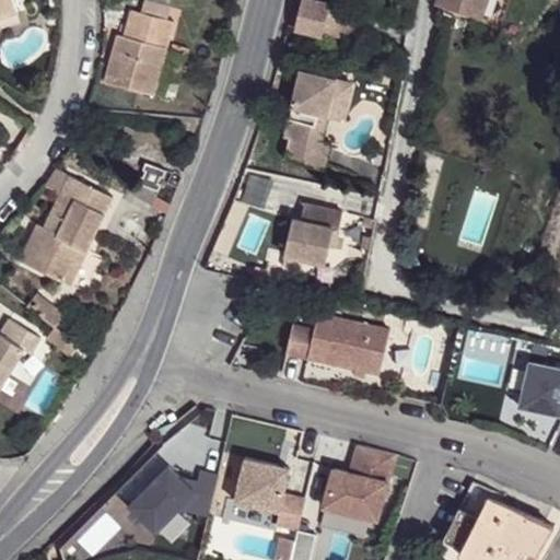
[(0,0),(0,15),(14,11),(11,0),(0,0)]
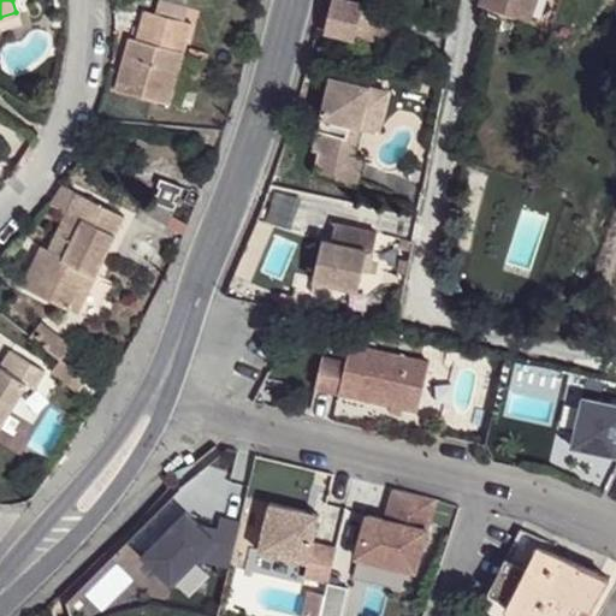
[(153,0),(150,13),(185,22),(190,0),(153,0)]
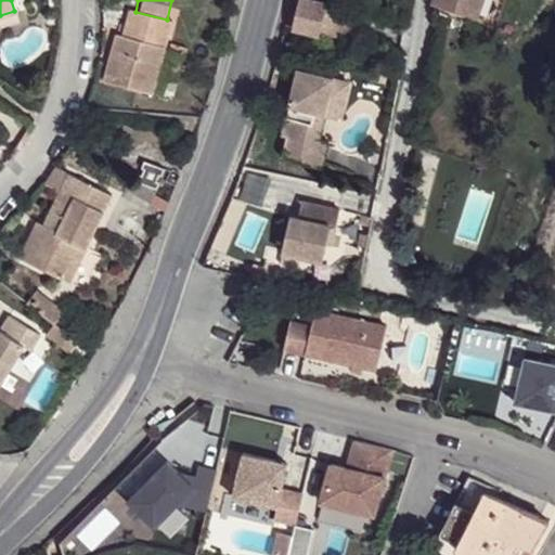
[(319,0),(299,0),(294,27),(320,34),(327,2),(319,0)]
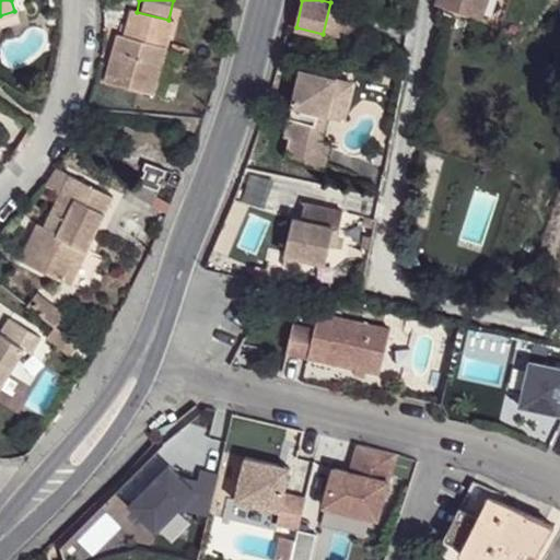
[(443,0),(459,7),(458,11),(467,13),(469,9),(482,13),(483,11),(496,14),(500,0),(443,0)]
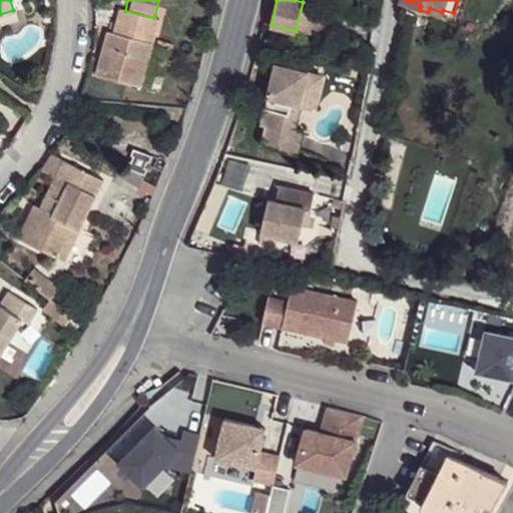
[(103,32),(91,73),(136,85),(154,18),(125,11),(114,8),(108,31),(103,32)]
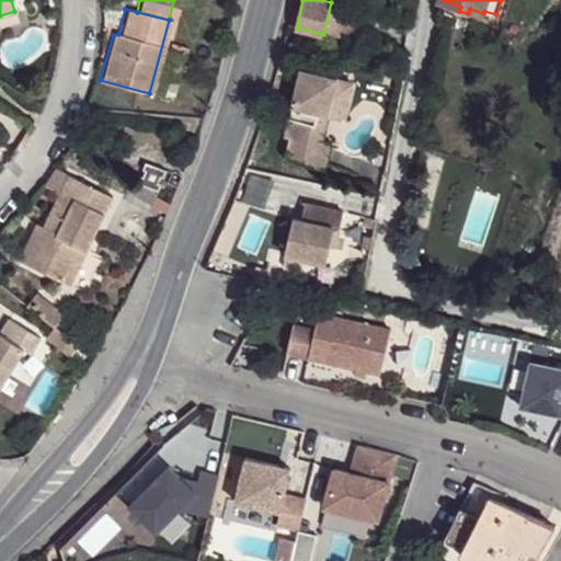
[(334,79),(304,72),(288,138),(295,140),(290,161),(328,169),(334,142),(321,139),(327,114),(334,79)]
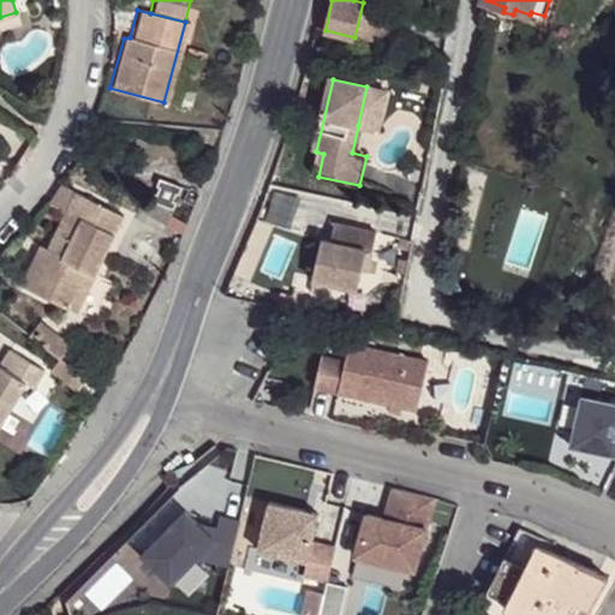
[(366,87),(358,125),(382,130),(390,91),(366,87)]
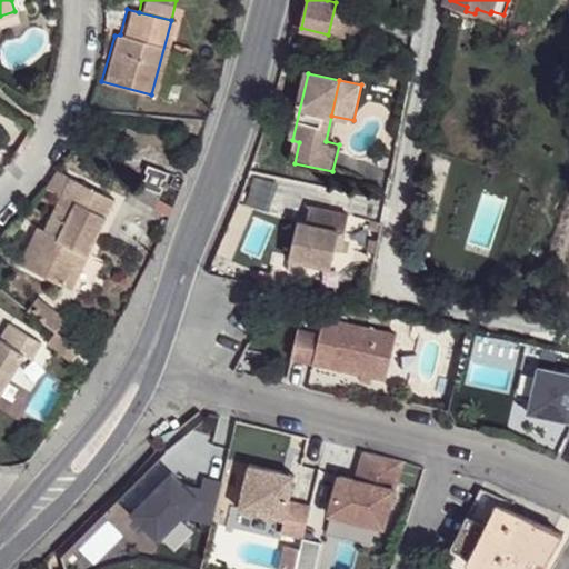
[(139,177),(137,183),(156,190),(160,183),(157,182),(159,176),(161,177),(163,170),(145,162),(140,169),(143,171),(142,177),(139,177)]
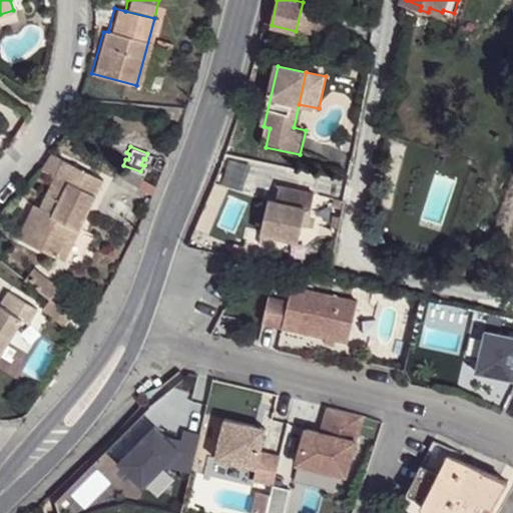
[(39,169),(51,176),(60,159),(50,153),(39,169)]
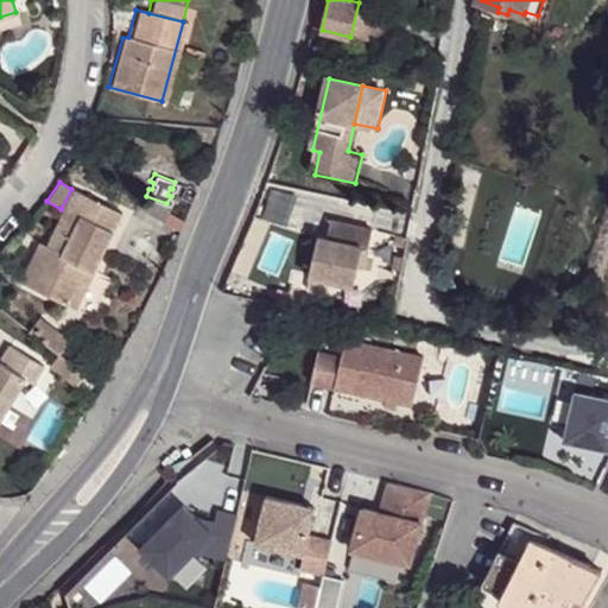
[(61,209),(59,211),(69,216),(52,248),(43,244),(24,283),(63,302),(83,260),(94,266),(120,211),(71,189),(61,209)]
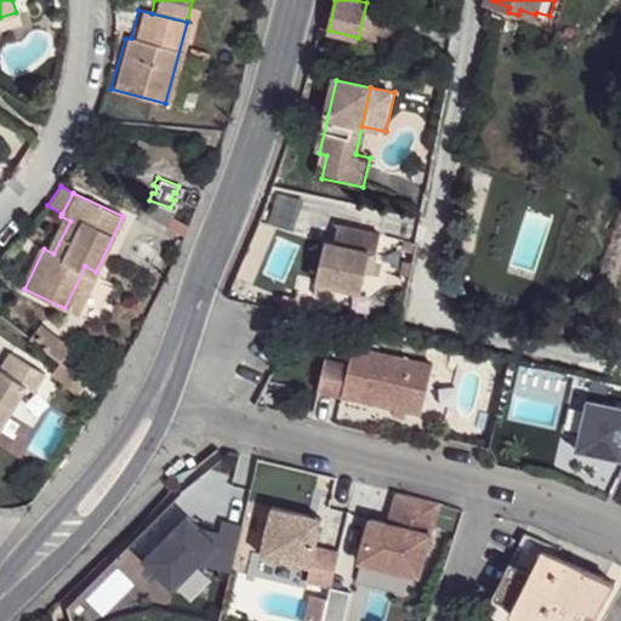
[(70,221),(61,216),(44,249),(53,254),(70,221)]
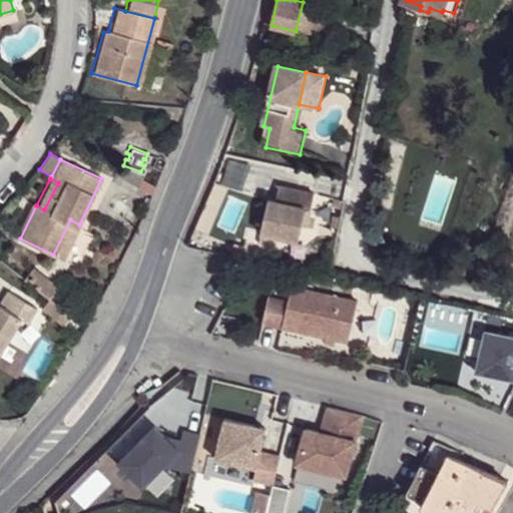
[(280,197),(273,195),(264,231),(301,240),(305,224),(309,225),(318,194),(283,186),(280,197)]
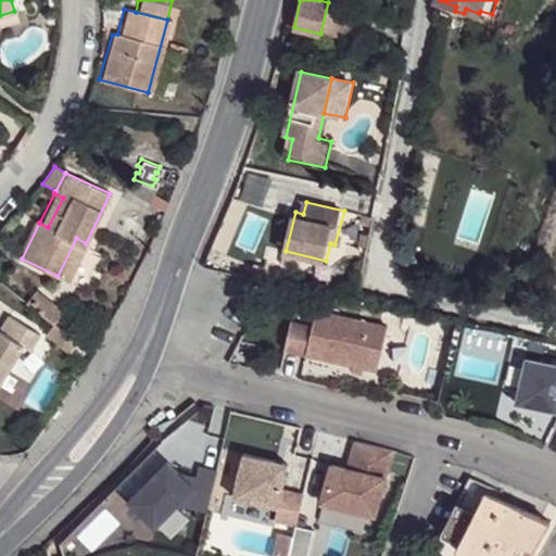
[(32,219),(15,254),(22,258),(39,223),(32,219)]
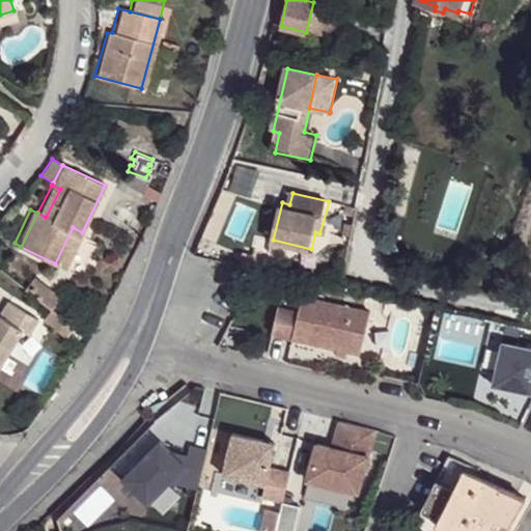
[(55,263),(65,268),(82,232),(73,227),(55,263)]
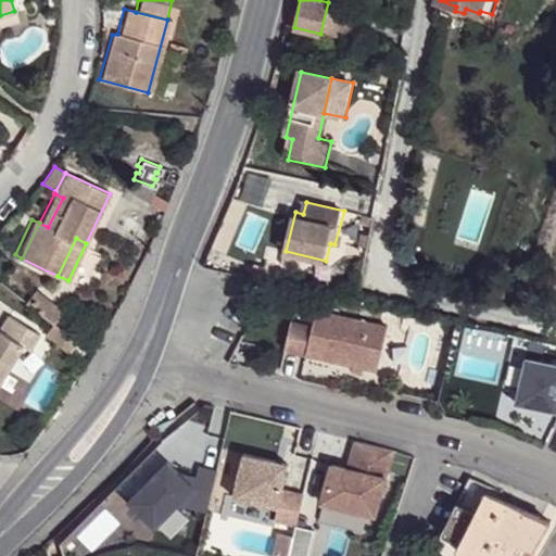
[(254,279),(239,276),(237,287),(252,290),(254,279)]
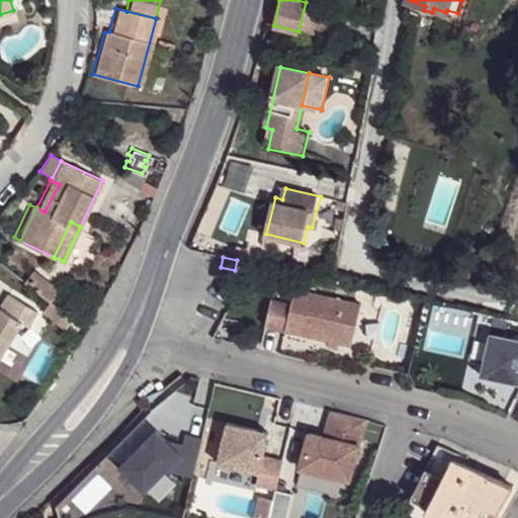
[(35,267),(26,278),(51,299),(60,288),(35,267)]
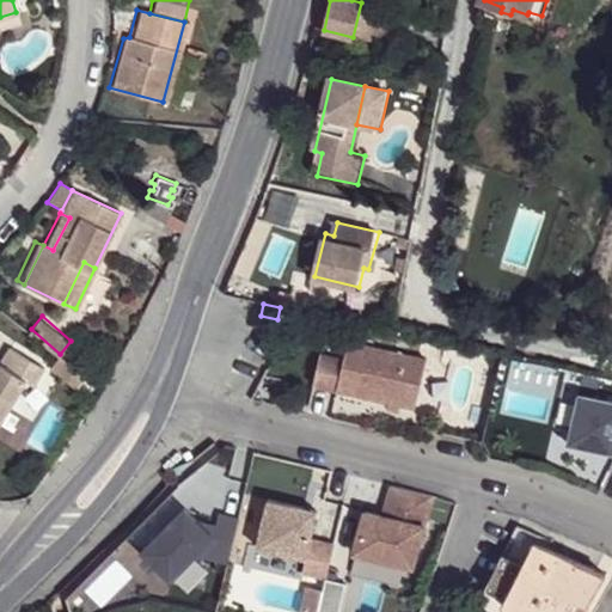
[(342,356),(319,352),(312,383),(412,405),(424,356),(346,337),(342,356)]
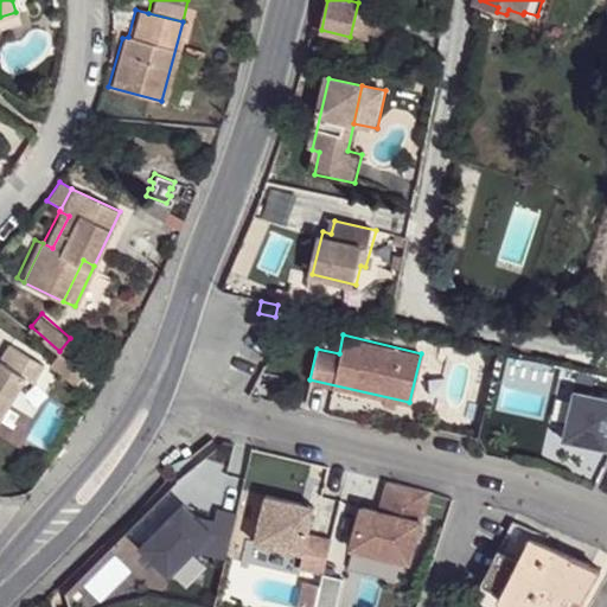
[(0,413),(37,355),(13,338),(0,359),(0,413)]
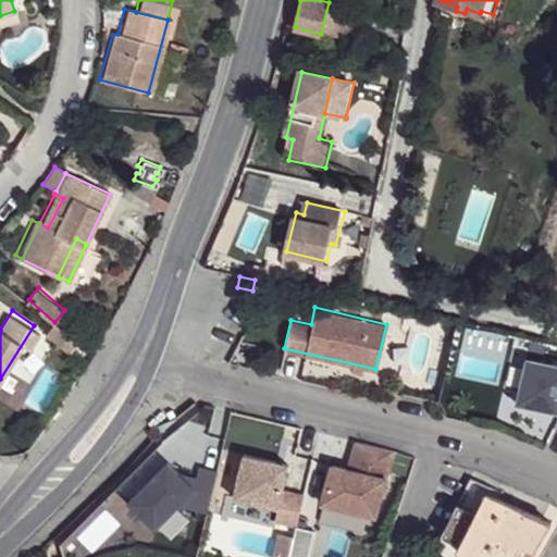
[(78,343),(54,322),(47,332),(71,353),(78,343)]
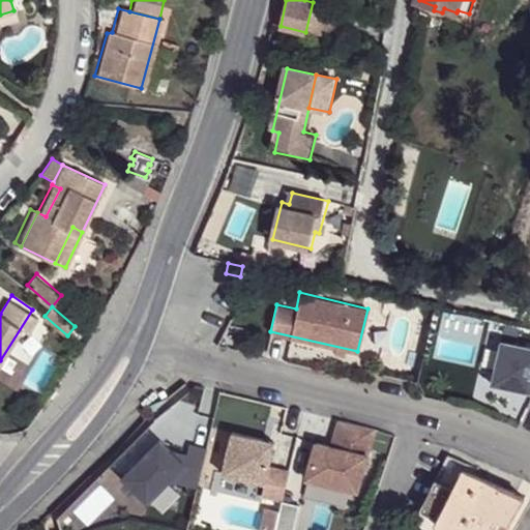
[(529,347),(511,343),(501,385),(529,392),(529,347)]
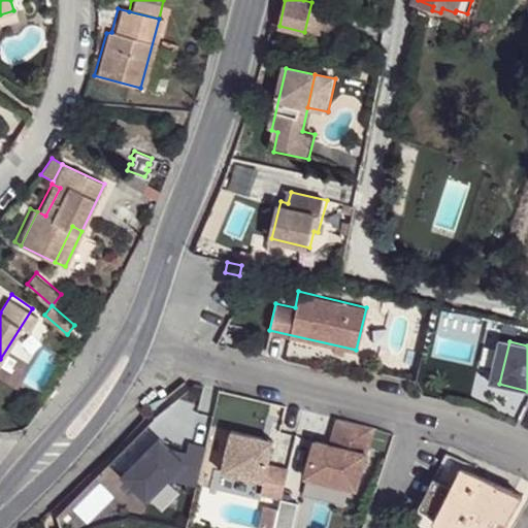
[(375,425),(333,415),(327,439),(312,435),(303,473),(360,487),(375,425)]
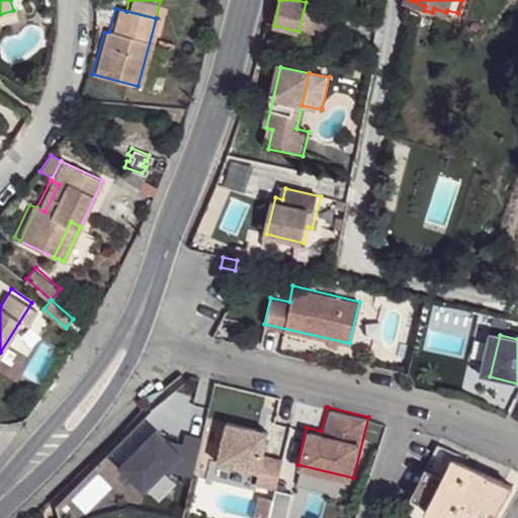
[(265,446),(270,423),(229,413),(220,452),(261,462),(258,475),(277,480),(284,451),(265,446)]
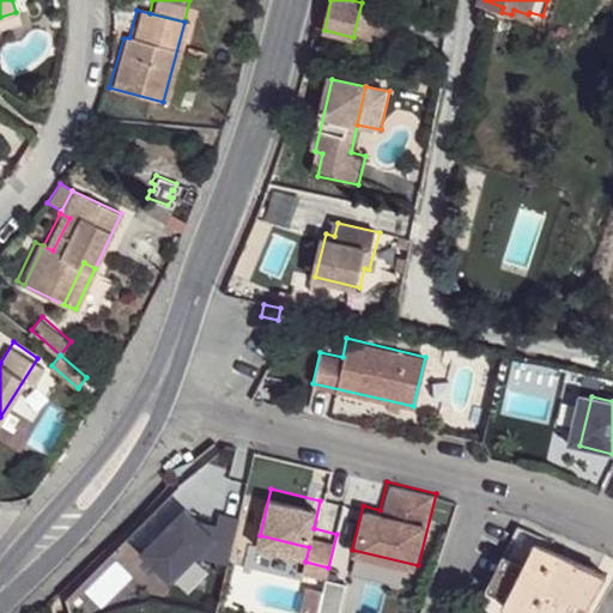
[(229,554),(240,510),(222,505),(218,517),(200,514),(186,499),(144,544),(174,572),(198,546),(229,554)]
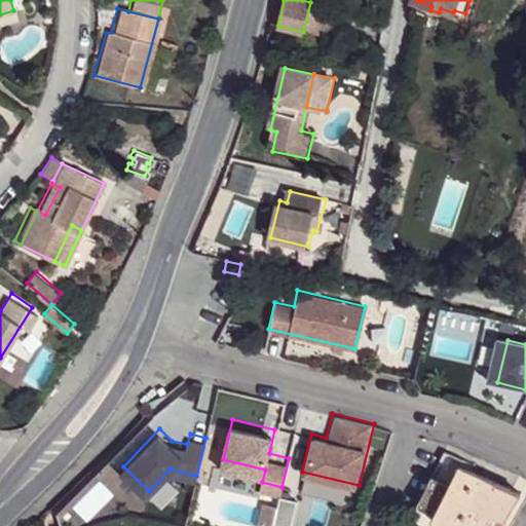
[(413,509),(431,517),(459,464),(462,458),(445,449),(413,509)]
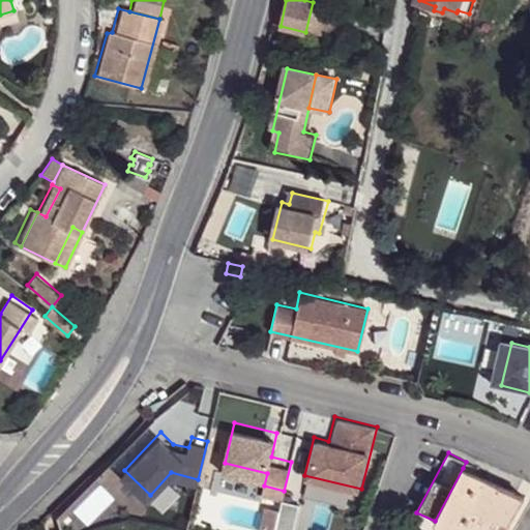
[(457,529),(502,529),(523,497),(463,468),(435,521),(457,529)]
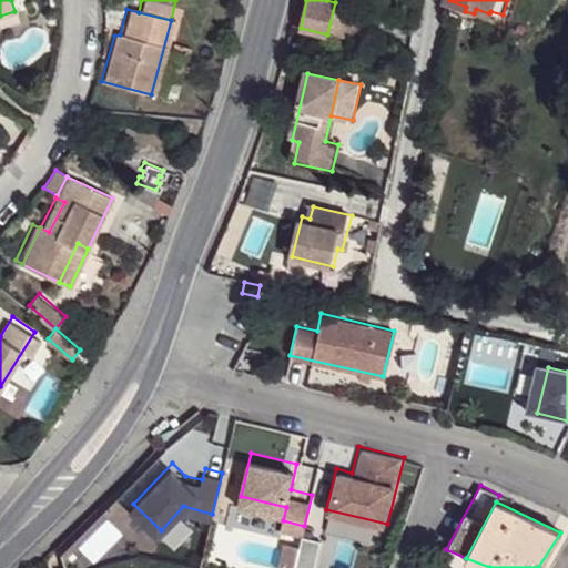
[(322,530),(304,526),(300,547),(308,549),(317,551),(322,530)]
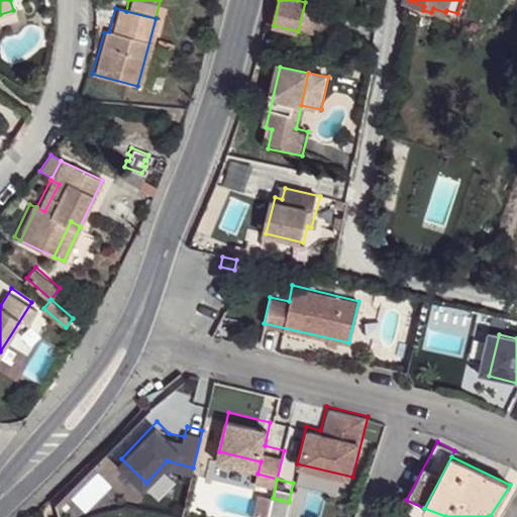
[(319,516),(324,499),(304,494),(298,516),(319,516)]
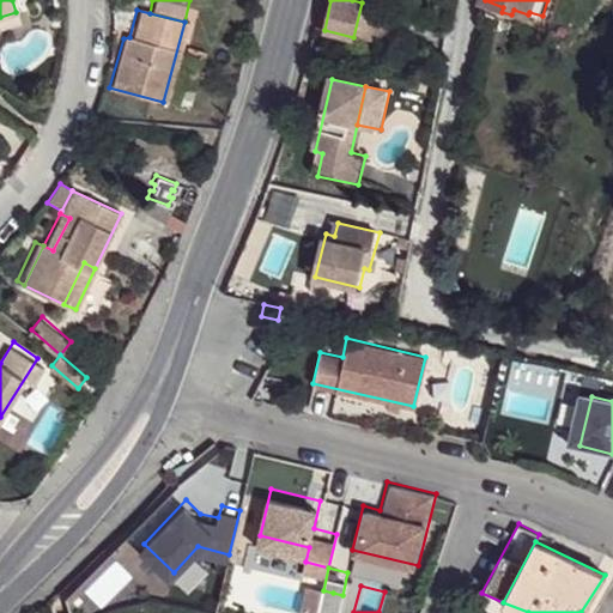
[(333,593),(323,590),(321,600),(331,602),(333,593)]
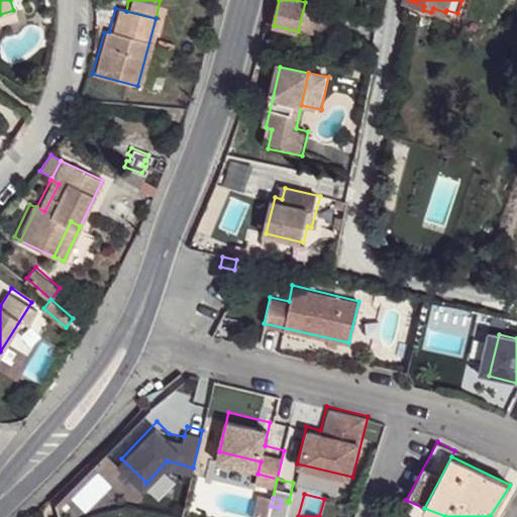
[(445,516),(424,508),(406,500),(398,516),(399,516),(445,516)]
